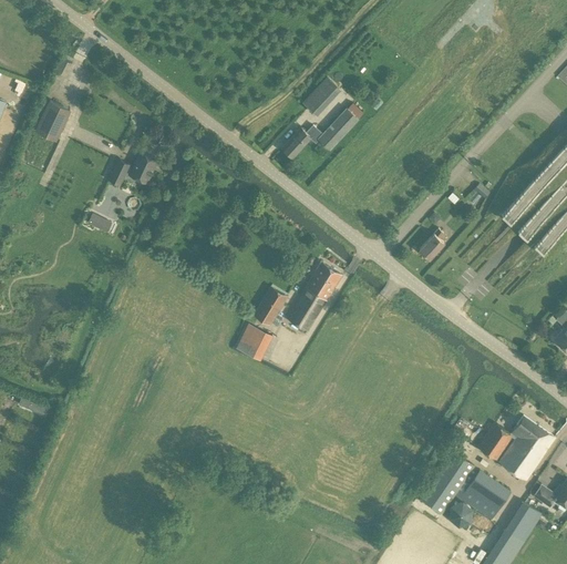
[(63,60),(58,72),(68,77),(73,65),(63,60)]
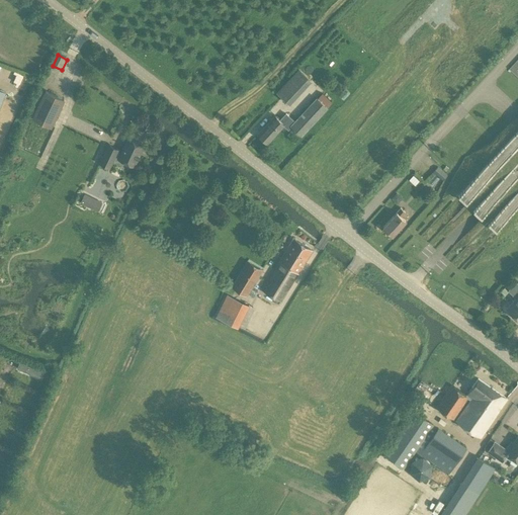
[(289,106),(312,83),(299,71),(277,94),(289,106)]
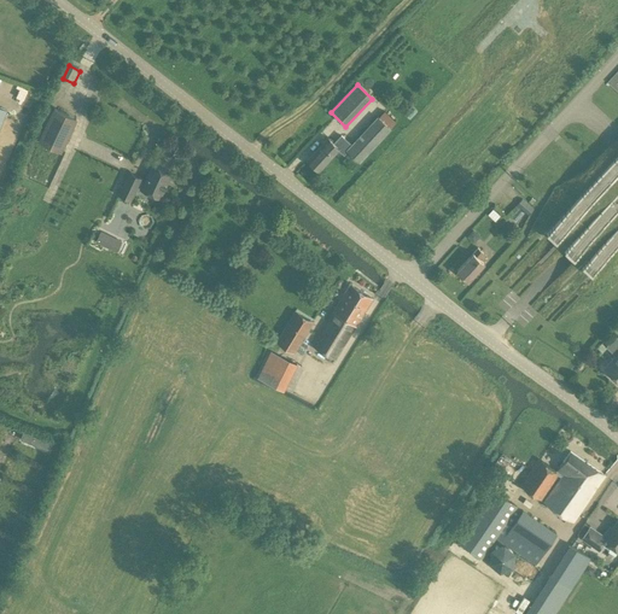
[(62,155),(77,121),(56,111),(40,144),(62,155)]
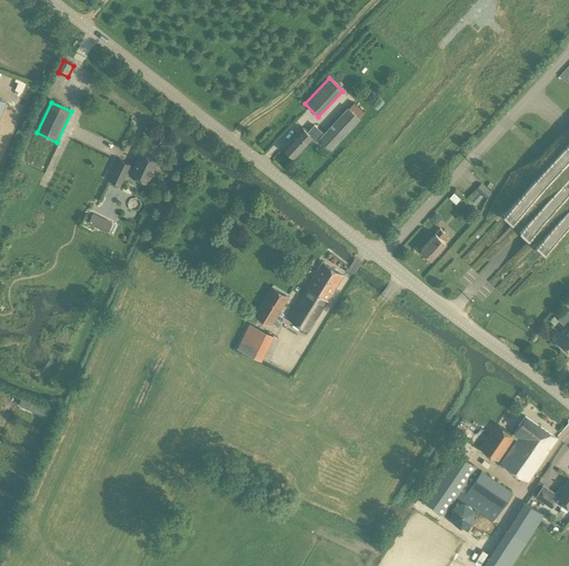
[(315,128),(308,136),(302,130),(283,151),(293,160),(311,141),(318,147),(321,144),(331,152),(359,121),(348,111),(325,137),(315,128)]
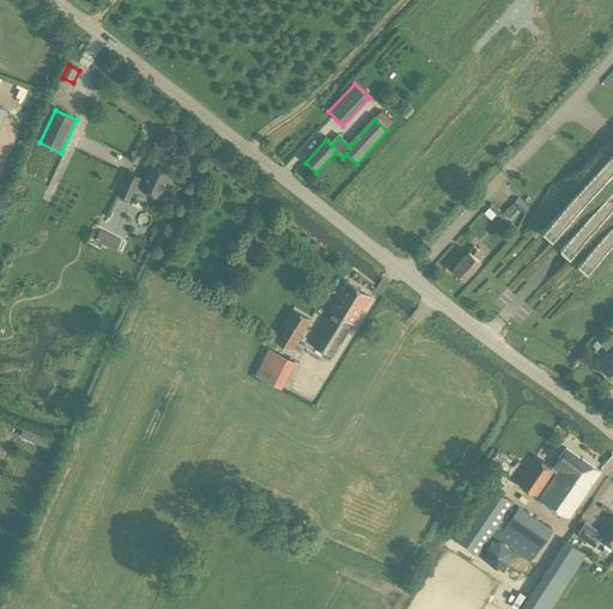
[(587,276),(612,248),(612,156),(542,235),(552,243),(553,242),(562,250),(560,251),(570,260),(571,259),(578,266),(577,267),(587,276)]
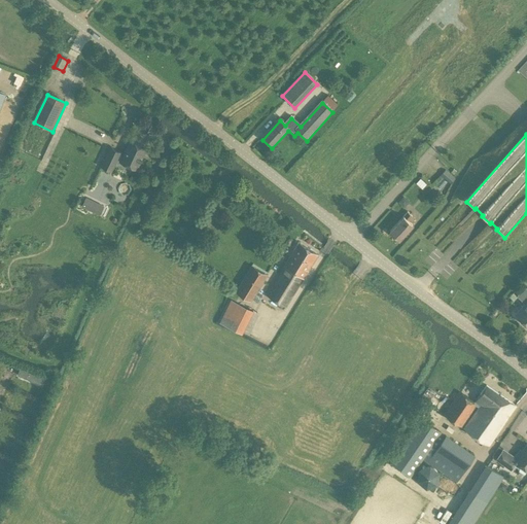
[(137,172),(147,149),(131,142),(124,158),(119,155),(120,154),(111,150),(102,169),(111,173),(117,162),(120,163),(120,164),(137,172)]
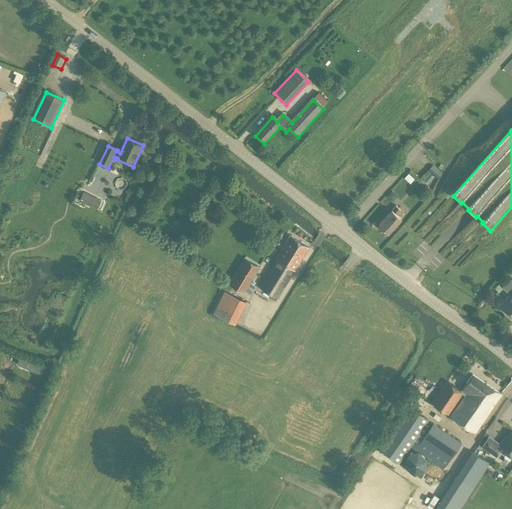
[(437,181),(441,176),(432,168),(428,173),(437,181)]
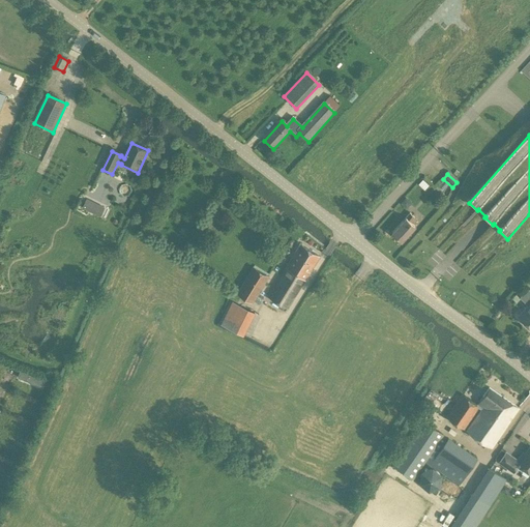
[(87,202),(82,211),(89,214),(94,205),(87,202)]
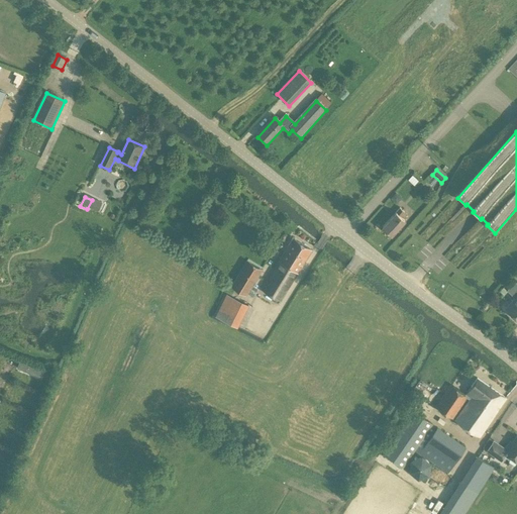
[(402,221),(406,216),(400,210),(383,230),(392,238),(405,223),(402,221)]
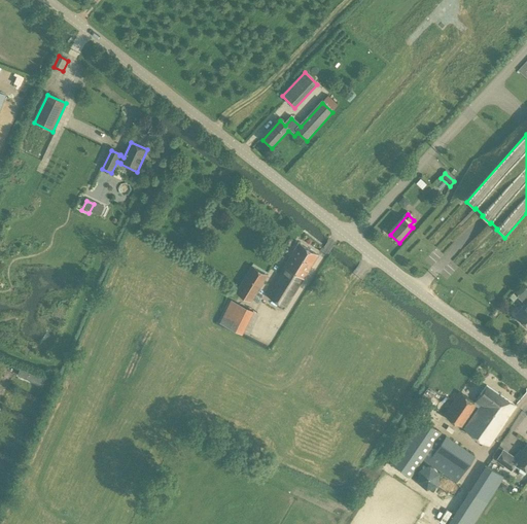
[(286,309),(317,257),(299,246),(268,298),(286,309)]
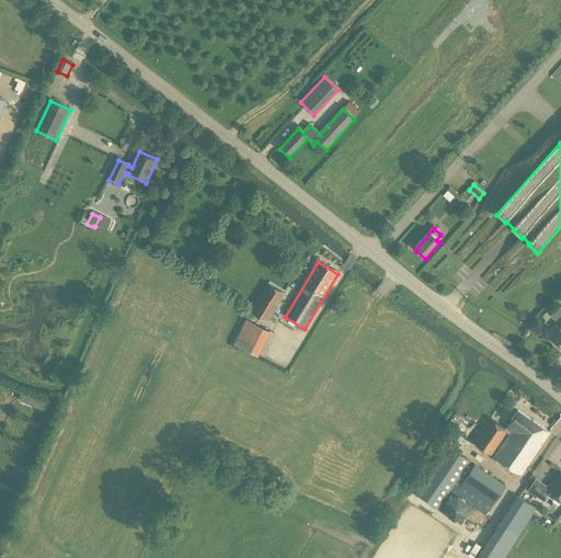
[(266,323),(284,296),(268,286),(251,314),(266,323)]
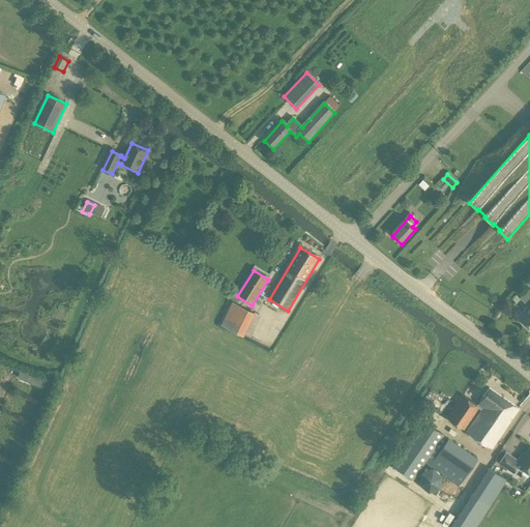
[(529,293),(528,292),(521,301),(528,309),(519,319),(529,329),(529,293)]
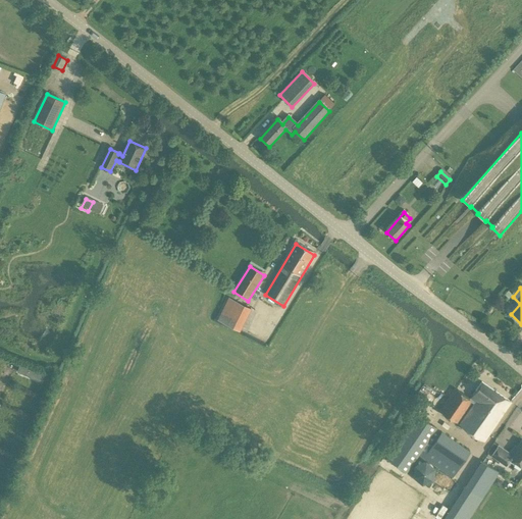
[(242,331),(252,309),(228,298),(218,321),(242,331)]
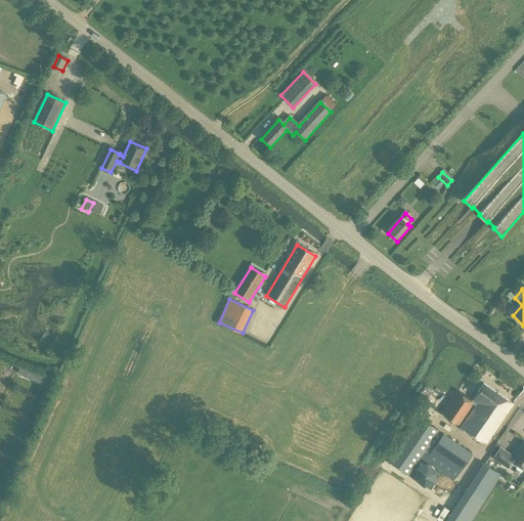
[(20,366),(17,374),(44,385),(47,378),(20,366)]
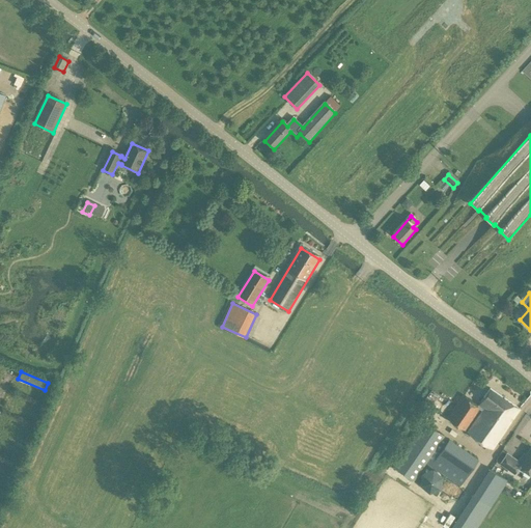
[(491,392),(478,408),(483,412),(468,435),(492,452),(520,412),(491,392)]
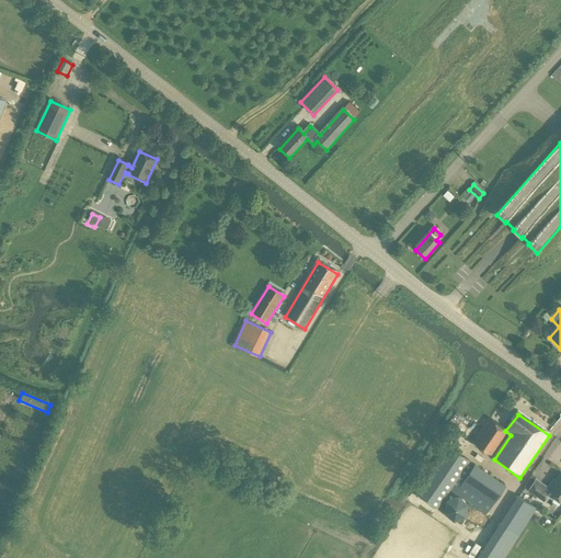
[(472,445),(491,457),(507,433),(489,421),(472,445)]
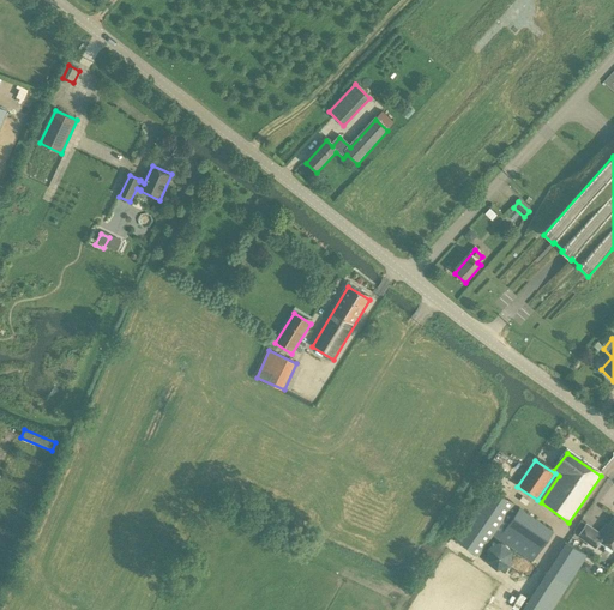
[(553,533),(519,511),(491,491),(456,544),(477,559),(493,537),(531,565),(553,533)]
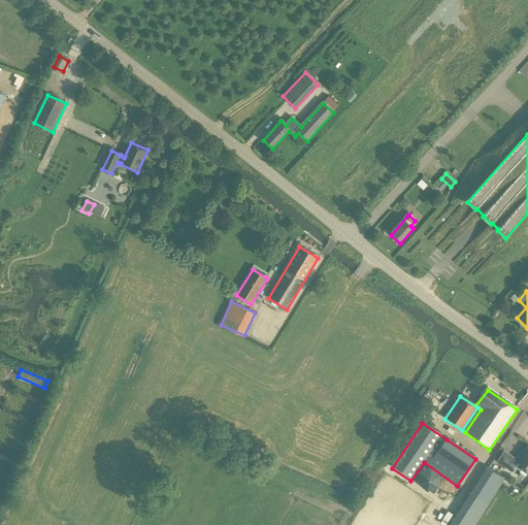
[(527,473),(527,447),(517,463),(503,455),(497,464),(510,473),(515,468),(520,472),(522,470),(527,473)]
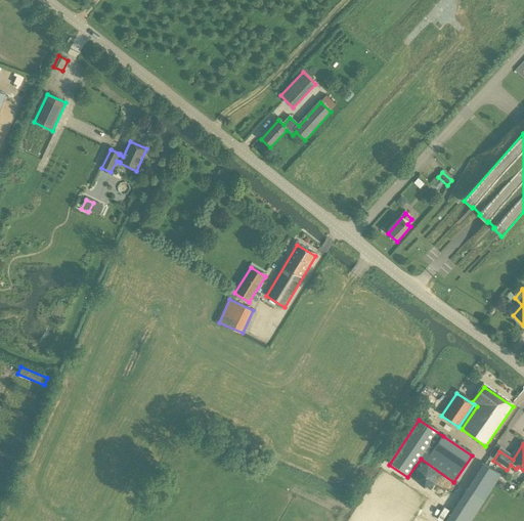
[(474,520),(500,474),(481,463),(447,520),(474,520)]
